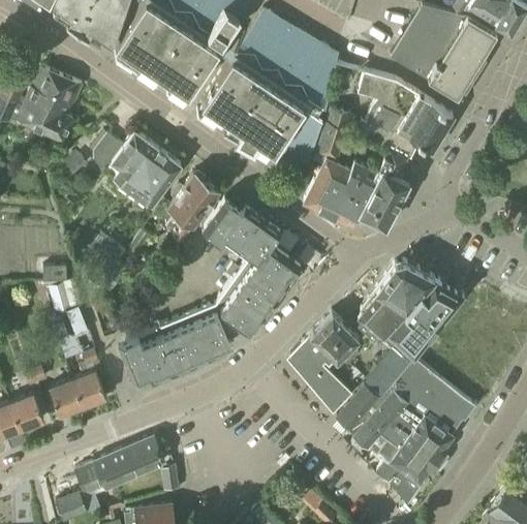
[(105,38),(121,49),(133,0),(48,0),(59,7),(56,12),(55,11),(54,12),(102,44),(102,43),(105,38)]
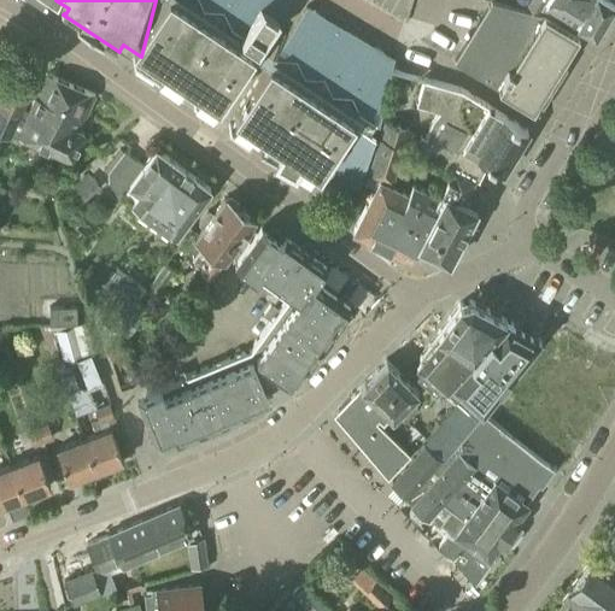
[(156,0),(141,57),(138,63),(136,62),(135,64),(183,95),(185,93),(197,101),(194,104),(214,118),(215,116),(214,115),(218,109),(221,110),(292,4),(286,0),(156,0)]
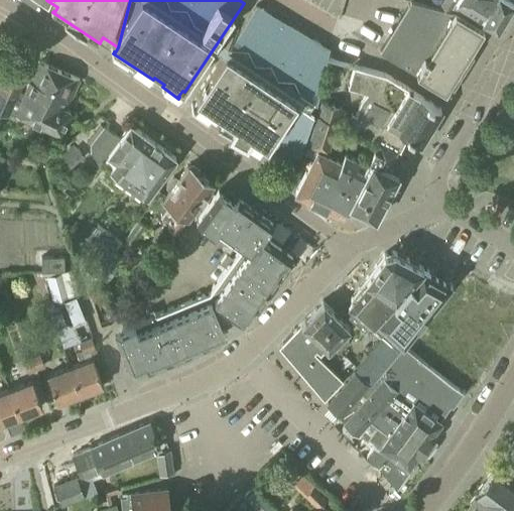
[(455,0),(448,0),(440,13),(453,16),(459,7),(461,3),(455,0)]
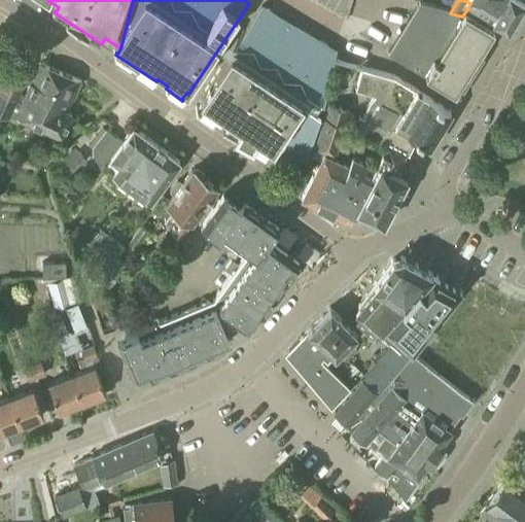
[(468,7),(510,32),(524,7),(524,3),(518,0),(471,0),(470,3),(468,7)]
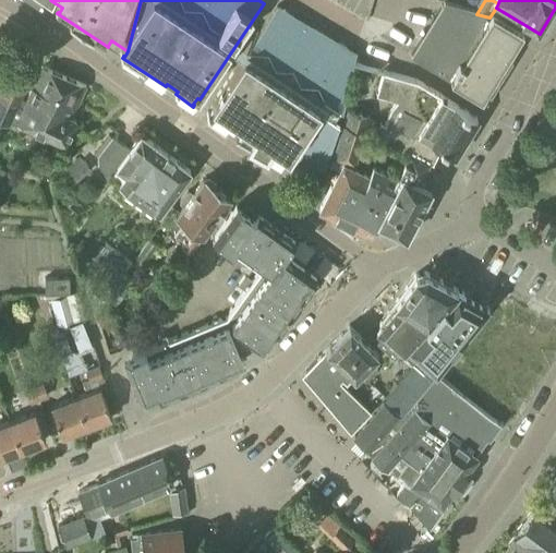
[(446,8),(412,62),(436,76),(457,89),(487,108),(504,81),(498,77),(508,61),(522,36),(493,19),(490,17),(476,14),(446,8)]
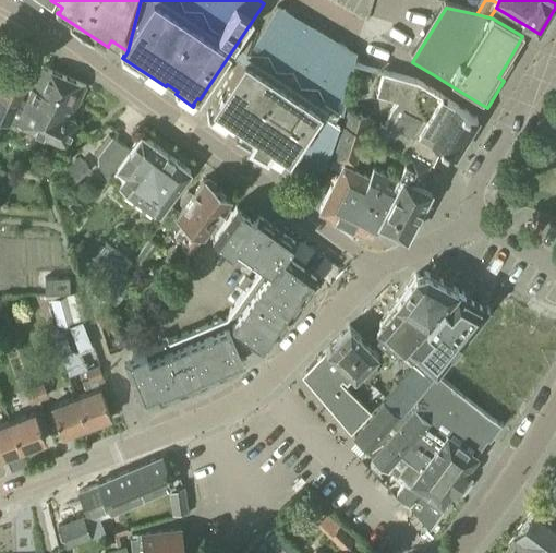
[(208,119),(226,131),(227,129),(238,137),(237,139),(251,146),(251,147),(268,157),(268,156),(282,164),(286,158),(291,160),(295,154),(326,175),(339,128),(334,124),(340,113),(342,116),(358,59),(338,46),(337,48),(310,31),(310,29),(309,28),(307,31),(280,13),(280,12),(279,11),(214,109),(216,110),(210,117),(208,119)]
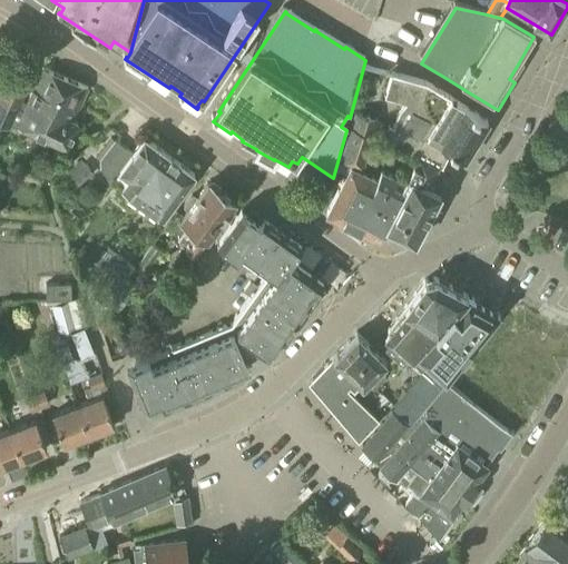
[(6,90),(2,98),(23,107),(25,107),(36,79),(15,70),(6,90)]
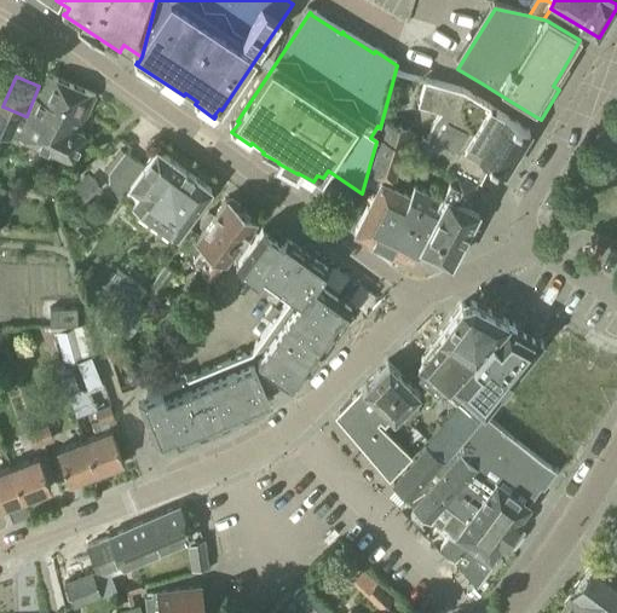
[(50,79),(34,115),(59,126),(65,113),(87,122),(97,100),(50,79)]
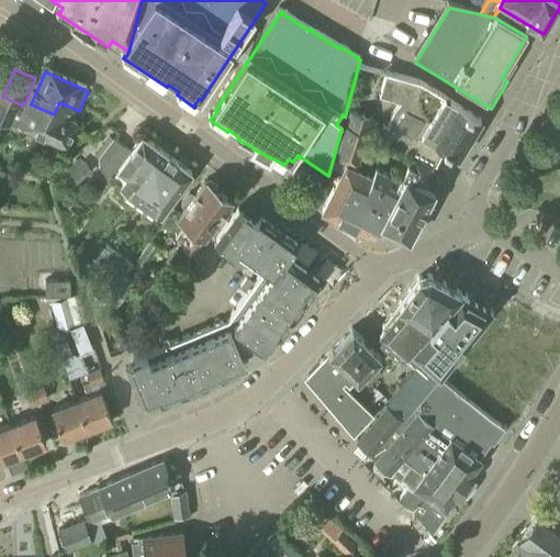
[(414,157),(435,168),(440,157),(445,159),(448,154),(460,160),(483,122),(448,100),(422,85),(389,75),(381,100),(402,106),(400,108),(398,111),(395,113),(394,117),(392,120),(391,123),(390,126),(390,130),(384,126),(378,140),(414,157)]
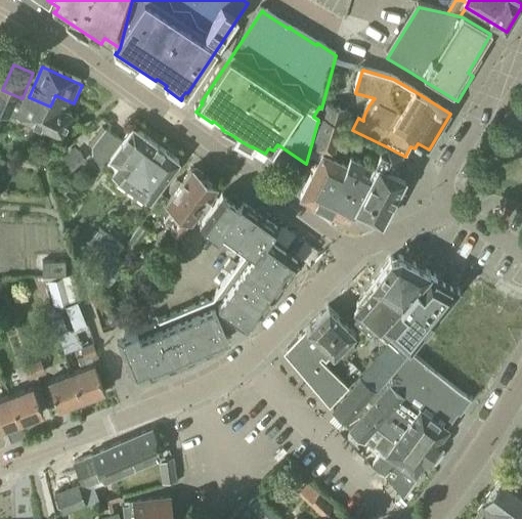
[(70,113),(74,103),(55,95),(50,106),(29,97),(23,98),(22,98),(2,90),(0,94),(0,117),(11,123),(12,120),(19,122),(63,141),(74,117),(72,116),(73,114),(70,113)]
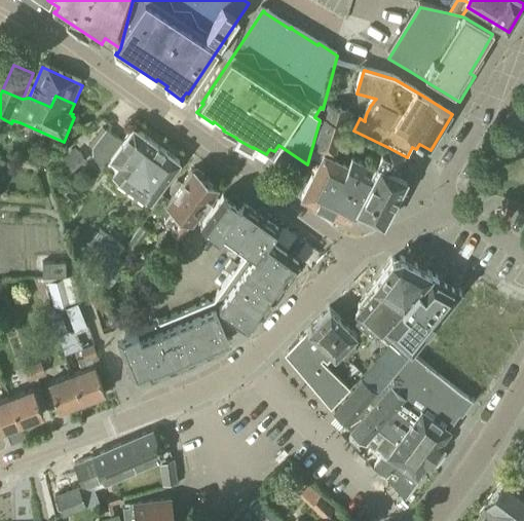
[(378,174),(374,172),(353,160),(349,169),(335,160),(348,113),(329,107),(313,158),(323,162),(302,201),(349,226),(351,226),(359,213),(378,174)]
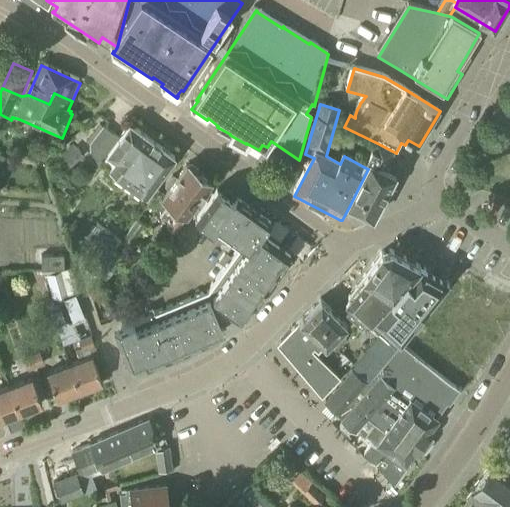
[(113,172),(128,182),(156,144),(132,126),(121,141),(106,130),(93,147),(93,157),(104,168),(112,157),(120,163),(113,172)]
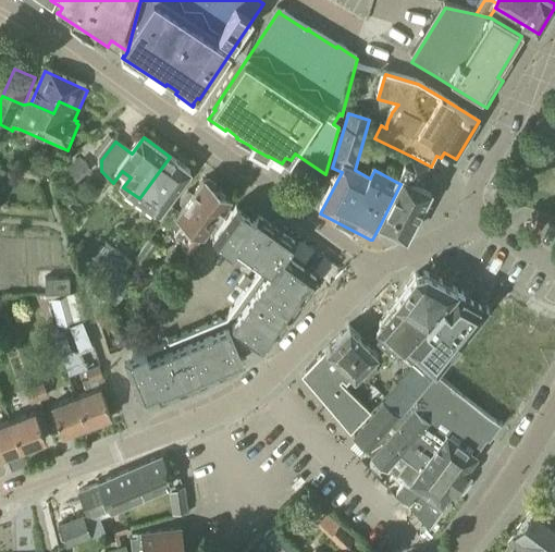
[(410,156),(396,182),(401,184),(380,225),(406,240),(407,240),(432,192),(421,186),(431,167),(410,156)]
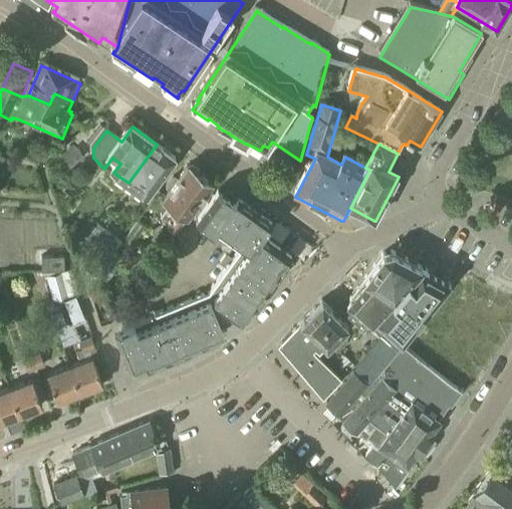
[(157,145),(129,183),(150,199),(178,161),(157,145)]
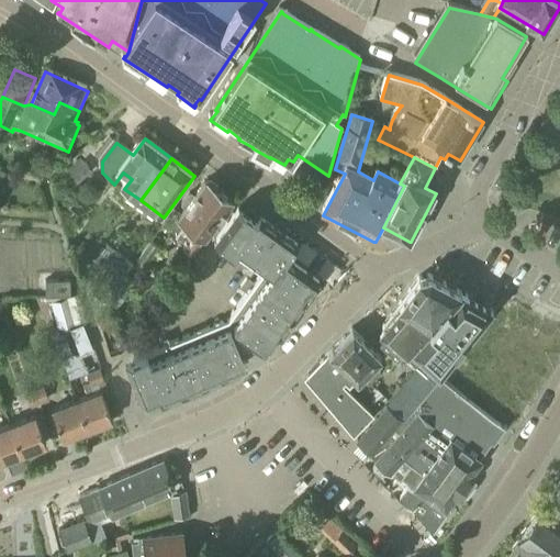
[(199,235),(208,242),(234,205),(208,185),(196,201),(191,198),(185,208),(188,211),(180,222),(199,235)]
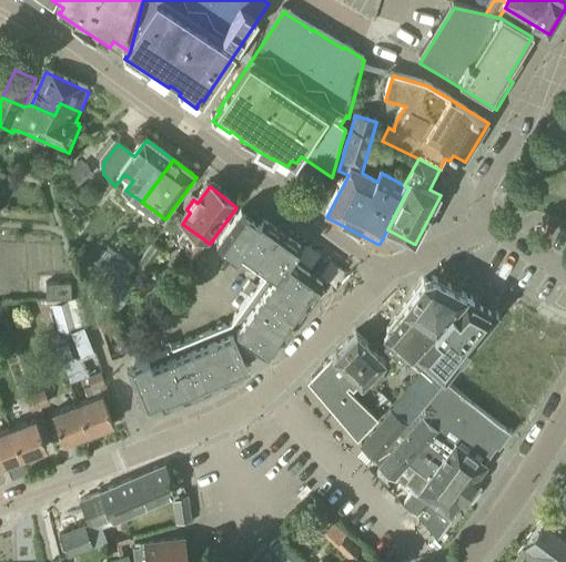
[(219,246),(236,258),(261,225),(243,213),(219,246)]
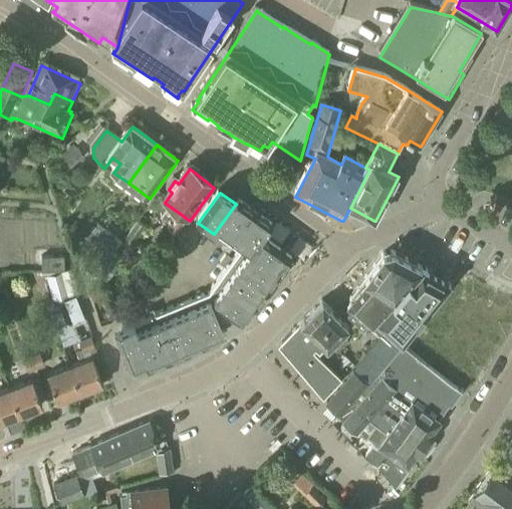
[(214,234),(241,254),(247,258),(264,236),(273,223),(240,199),(236,204),(214,234)]
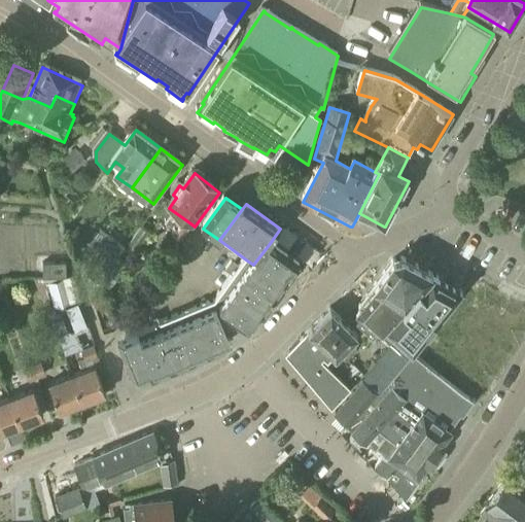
[(195,227),(186,220),(174,237),(175,238),(172,242),(179,247),(195,227)]
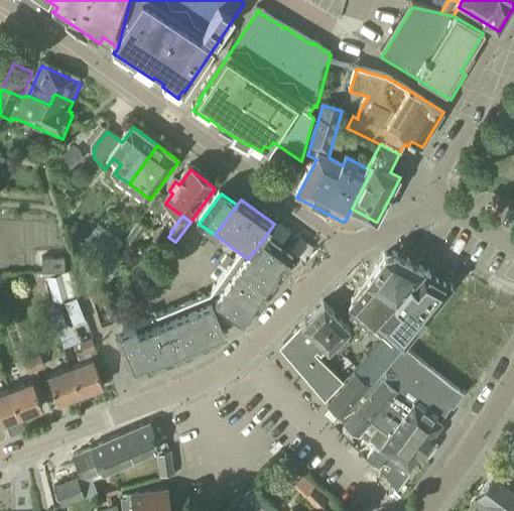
[(127,242),(134,248),(146,232),(139,226),(127,242)]
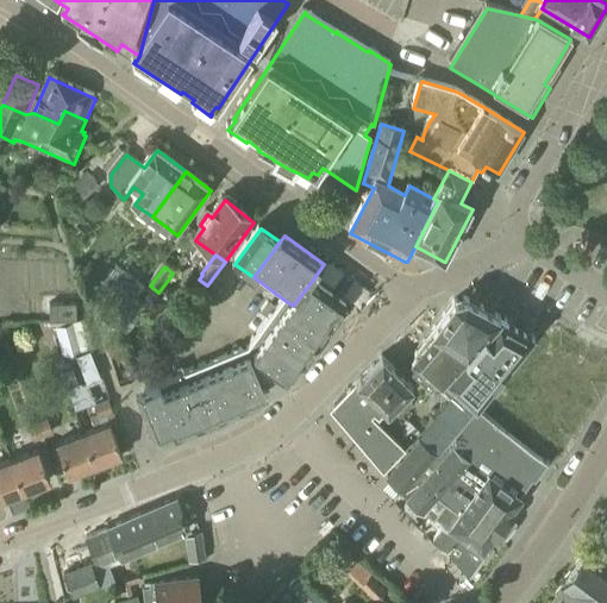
[(91,286),(104,295),(111,286),(99,276),(93,282),(91,286)]
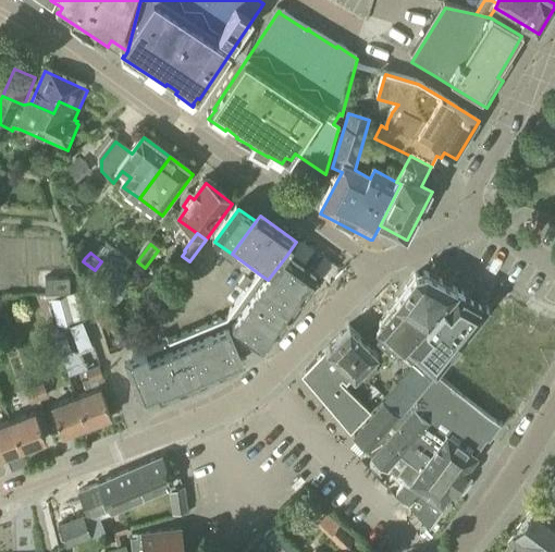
[(121,256),(111,269),(123,278),(133,266),(121,256)]
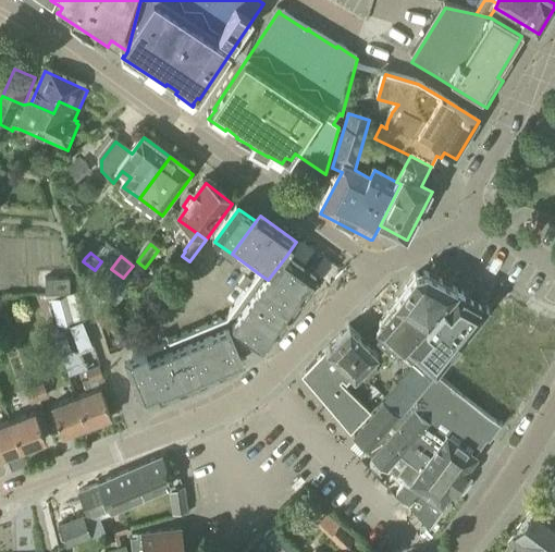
[(227,320),(253,351),(258,344),(266,350),(317,278),(286,256),(268,280),(261,276),(254,285),(247,280),(241,289),(247,293),(227,320)]
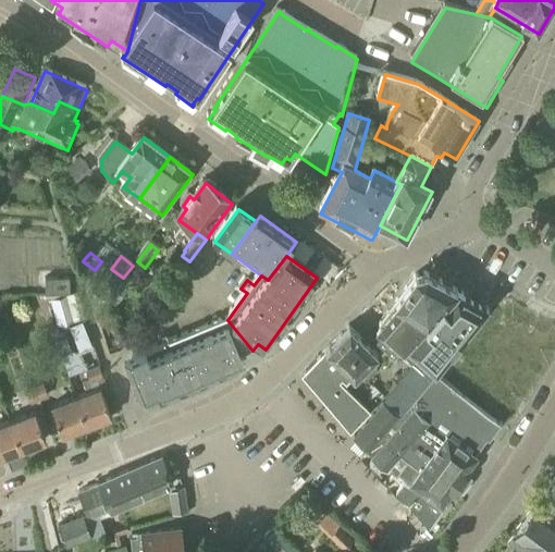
[(342,281),(343,264),(323,262),(323,281),(342,281)]
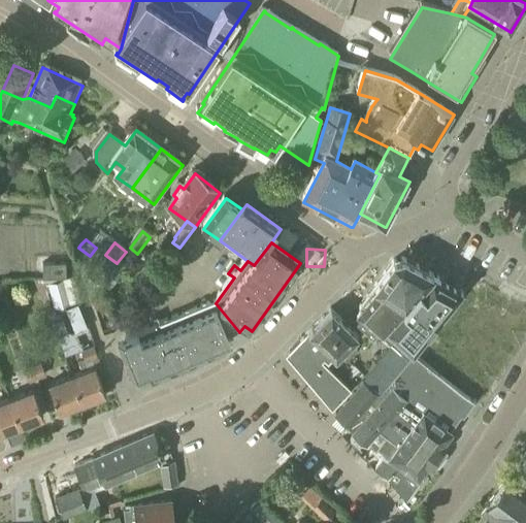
[(359,321),(357,323),(375,341),(377,339),(390,325),(408,305),(432,279),(430,278),(404,263),(394,264),(360,312),(362,314),(358,319),(359,321)]
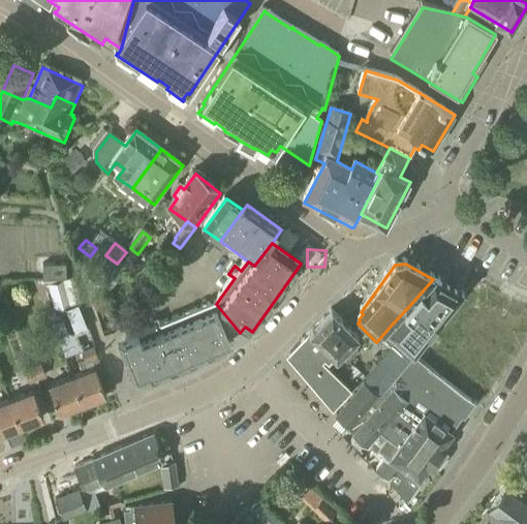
[(44,267),(44,281),(67,281),(67,267),(44,267)]
